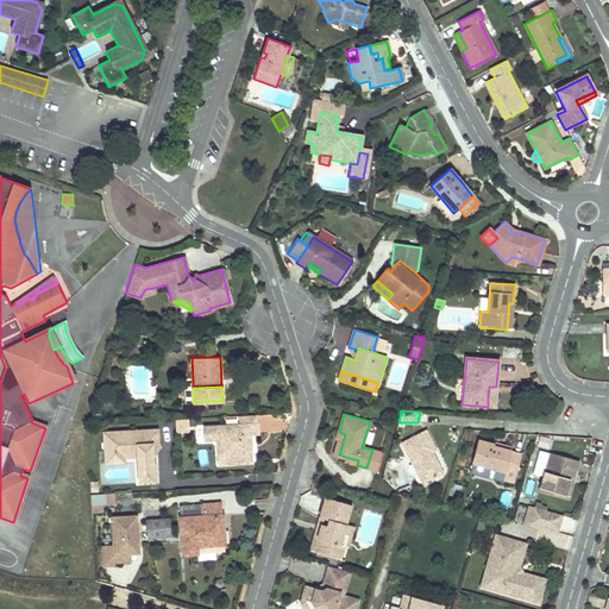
[(186,419),(174,419),(174,432),(187,431),(186,419)]
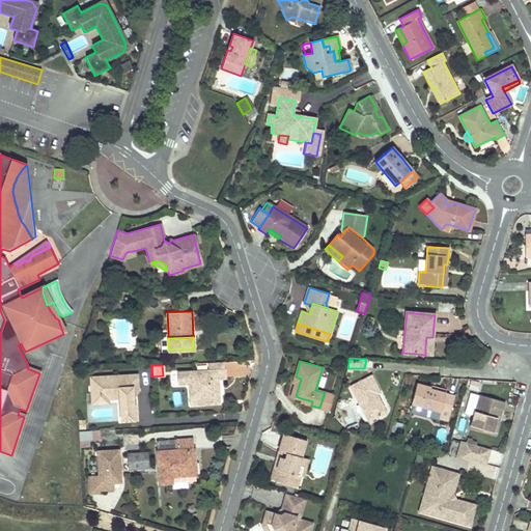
[(223,370),(177,372),(177,384),(189,384),(190,406),(198,404),(198,398),(218,397),(217,380),(223,380),(223,370)]
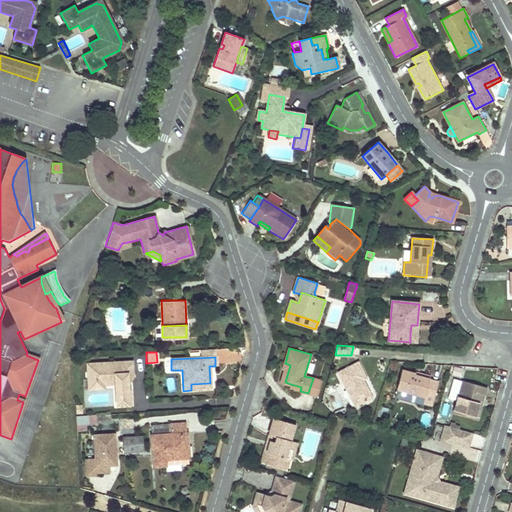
[(357,362),(338,373),(355,406),(372,398),(366,385),(363,386),(360,381),(363,380),(366,378),(357,362)]
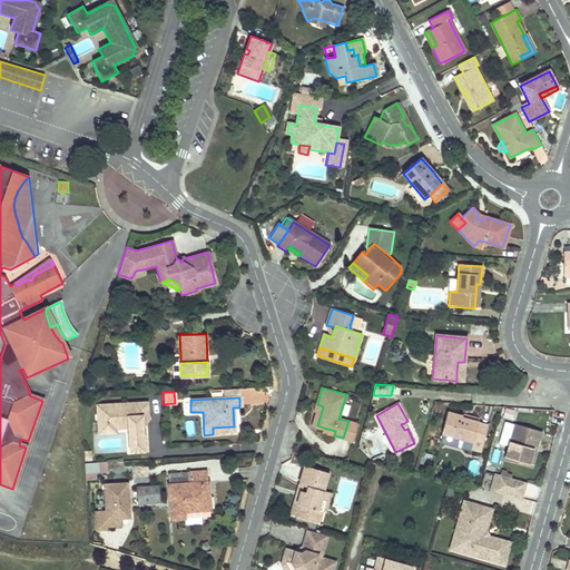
[(145,414),(146,422),(149,422),(149,404),(98,406),(100,435),(118,434),(118,431),(130,431),(129,415),(145,414)]
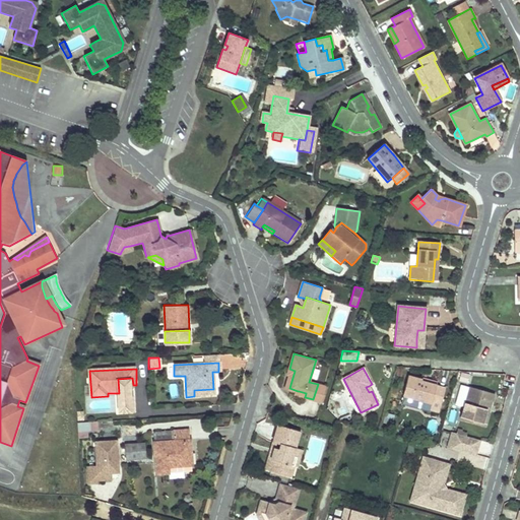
[(295,371),(289,369),(284,387),(289,388),(295,371)]
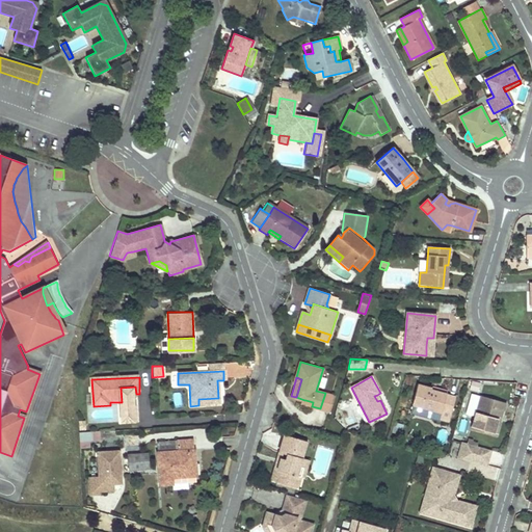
[(430,389),(416,384),(410,405),(425,409),(424,415),(449,422),(455,399),(444,395),(429,391),(430,389)]
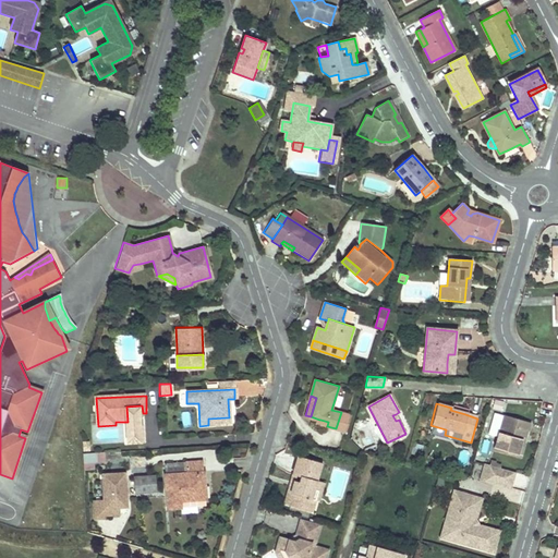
[(144,443),(143,413),(142,405),(126,407),(128,422),(129,444),(144,443)]
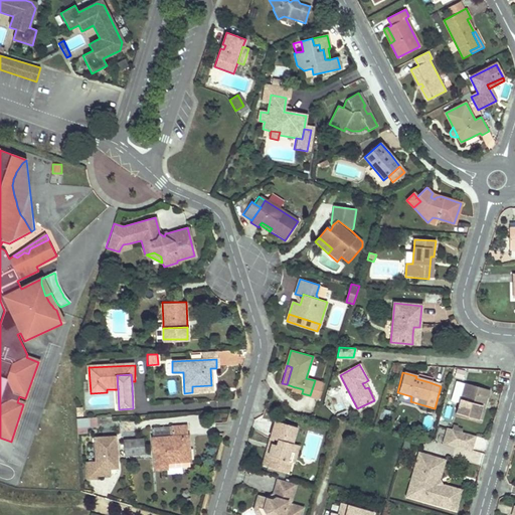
[(488,390),(464,383),(455,415),(479,422),(483,406),(480,405),(483,396),(486,397),(488,390)]
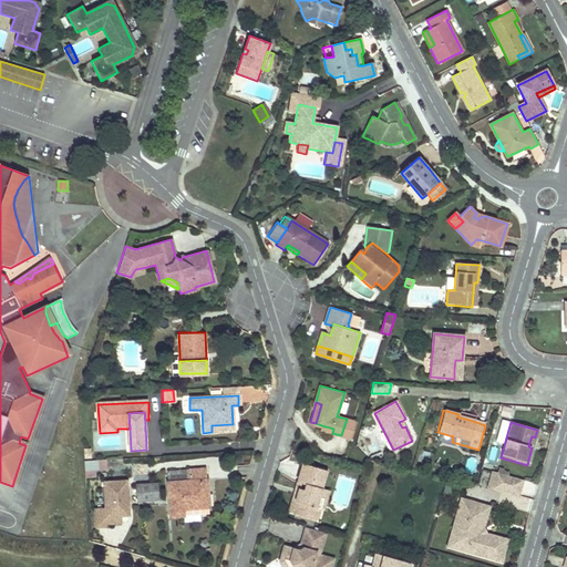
[(107,472),(106,461),(90,462),(90,473),(107,472)]
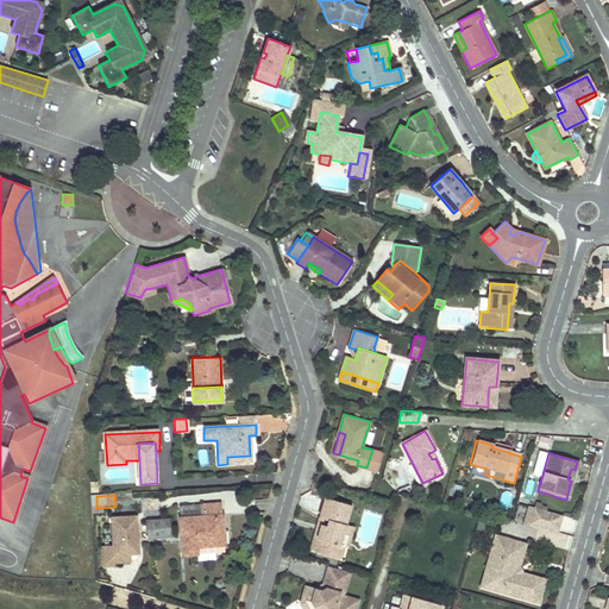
[(320,514),(330,518),(345,522),(351,502),(326,495),(320,514)]
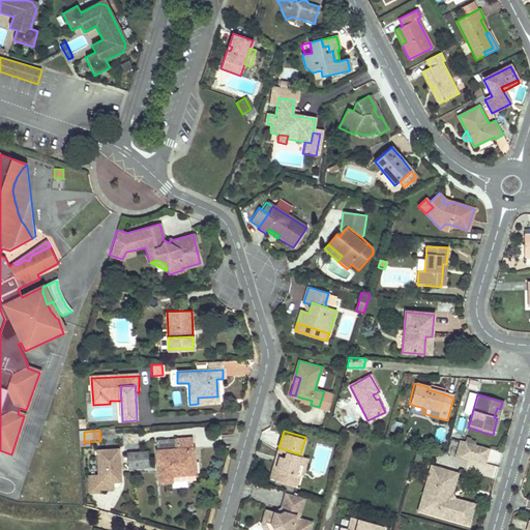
[(171,476),(189,475),(188,464),(194,464),(193,439),(176,440),(176,450),(157,451),(159,483),(166,483),(171,483),(171,476)]
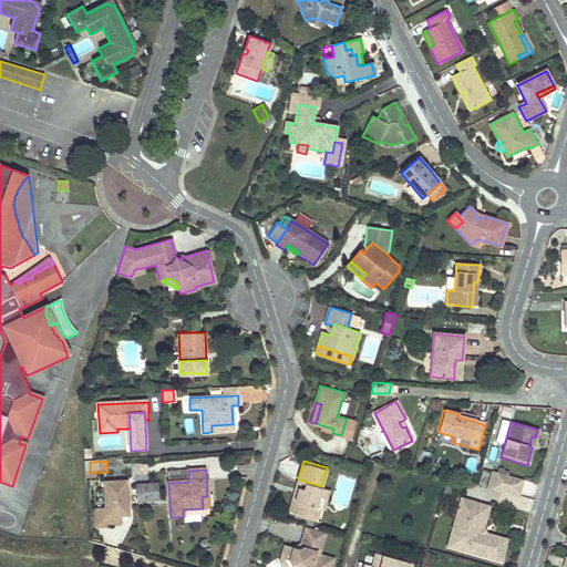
[(188,482),(188,471),(167,472),(168,483),(188,482)]
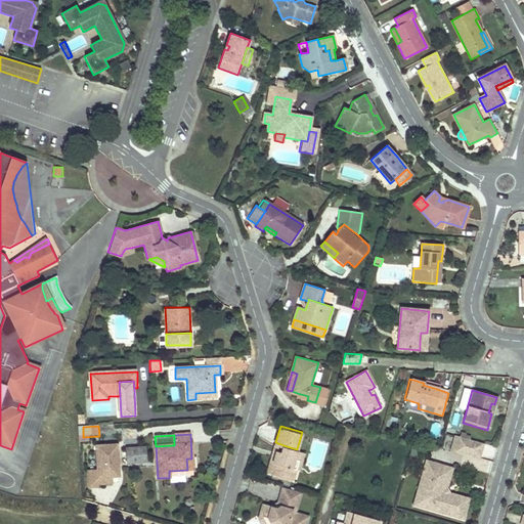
[(483,443),(459,436),(454,451),(479,459),(483,443)]
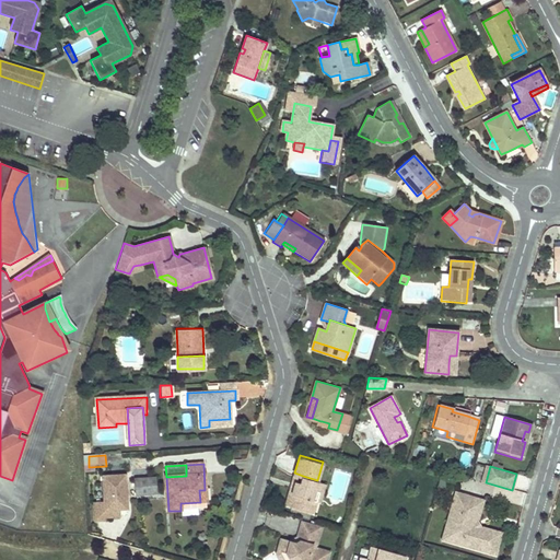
[(303,476),(294,473),(286,503),(290,504),(296,481),(298,481),(301,482),(303,476)]
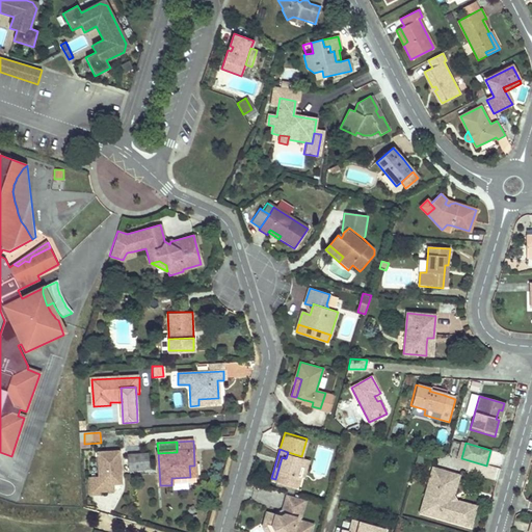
[(118,476),(117,463),(121,462),(120,456),(120,452),(98,453),(99,477),(89,478),(90,496),(101,495),(100,493),(100,486),(114,485),(118,482),(122,482),(121,475),(118,476)]
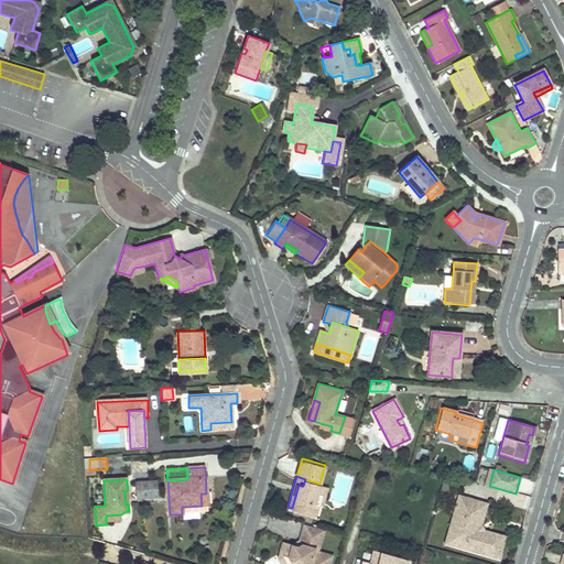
[(320,484),(305,479),(303,486),(300,485),(292,508),(315,514),(318,502),(314,501),(320,484)]
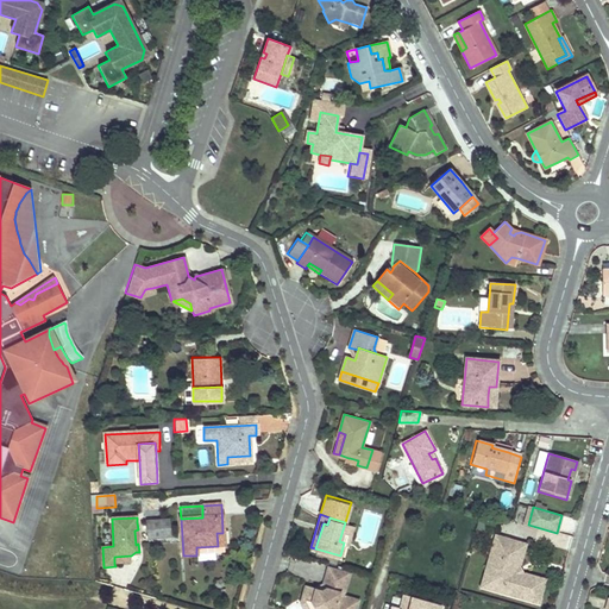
[(148,539),(158,538),(170,538),(169,521),(146,522),(148,539)]
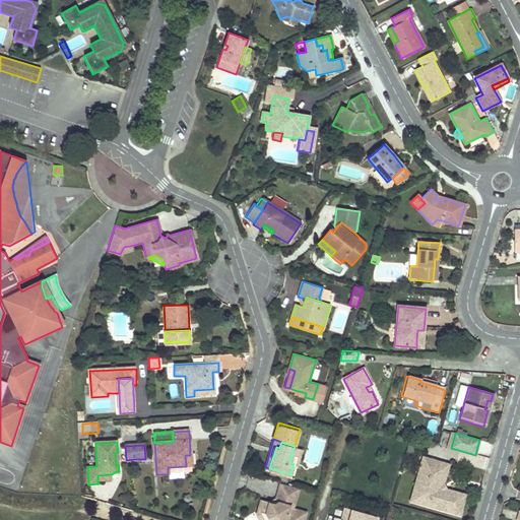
[(126,460),(125,446),(117,446),(118,452),(118,461),(126,460)]
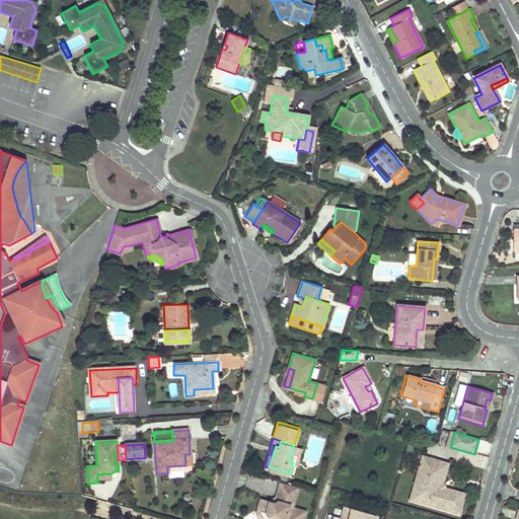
[(293,462),(297,463),(302,447),(294,445),(289,461),(293,462)]
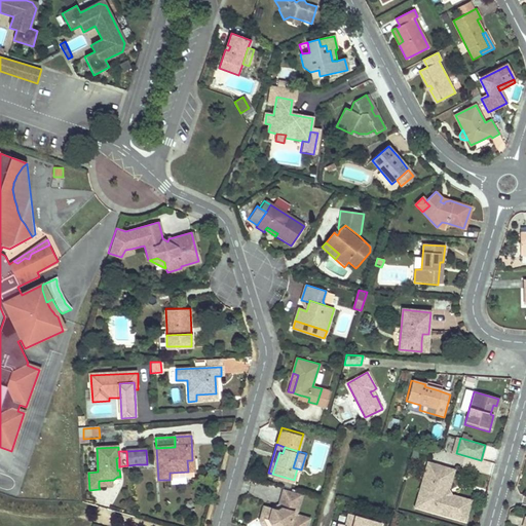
[(439,465),(433,463),(420,509),(425,510),(433,484),(438,485),(440,476),(436,474),(439,465)]
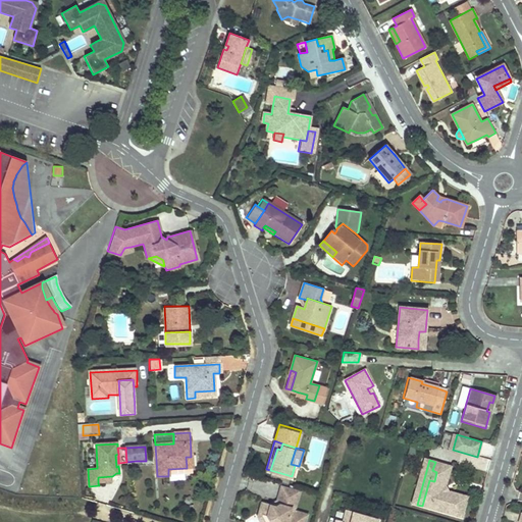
[(447,489),(453,467),(435,462),(432,470),(436,472),(434,481),(429,480),(422,506),(466,518),(471,501),(449,494),(447,489)]
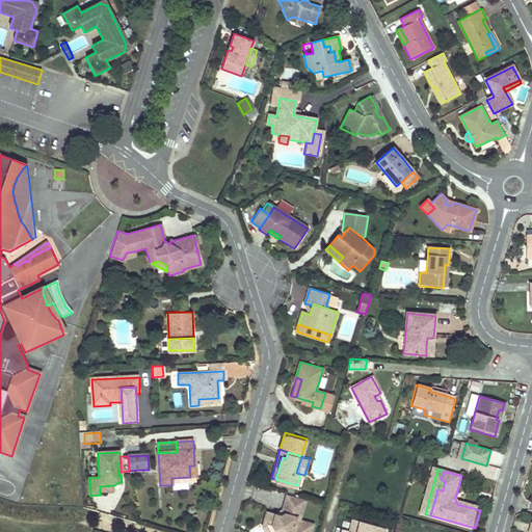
[(464,477),(461,476),(455,499),(457,504),(480,510),(480,508),(463,503),(459,497),(464,477)]
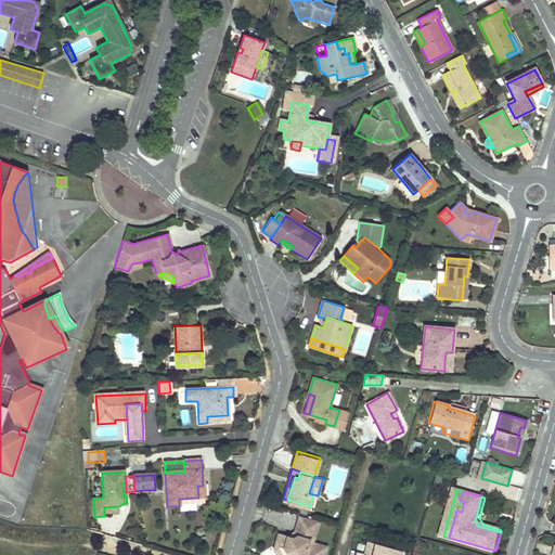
[(297,537),(310,540),(313,539),(318,521),(299,516),(294,532),(297,537)]
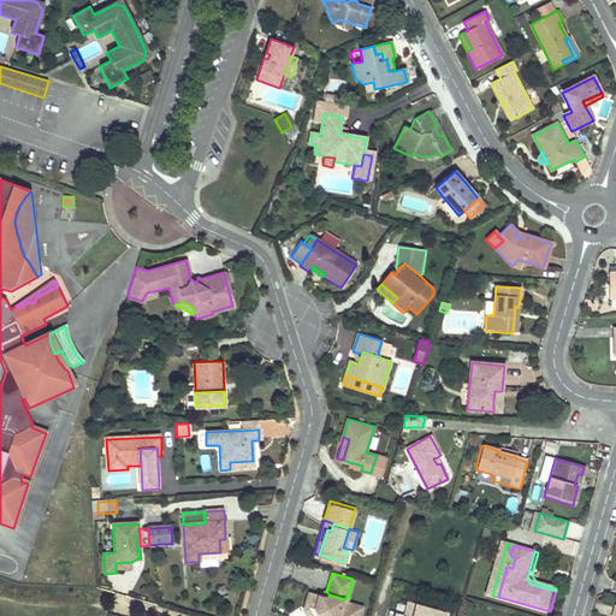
[(344,599),(330,596),(324,598),(318,597),(307,593),(304,606),(313,609),(315,615),(359,615),(361,608),(345,603),(344,599)]
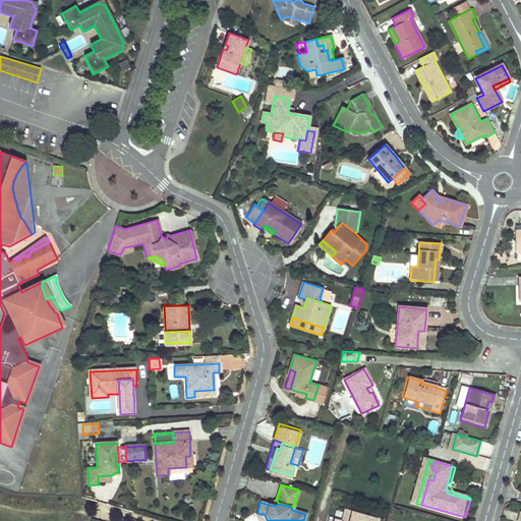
[(342,518),(350,520),(353,510),(345,508),(342,518)]
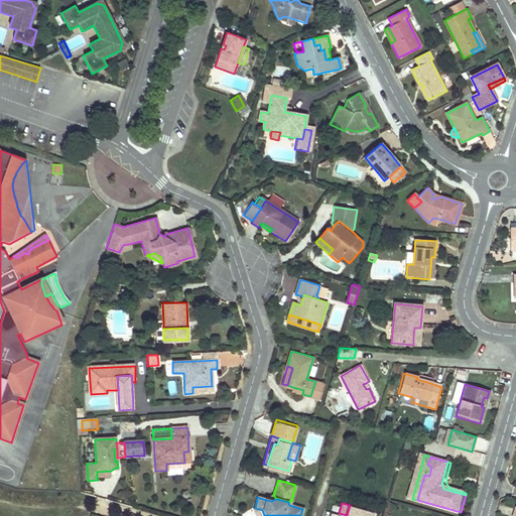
[(374,515),(375,512),(350,505),(347,515),(346,515),(374,515)]
